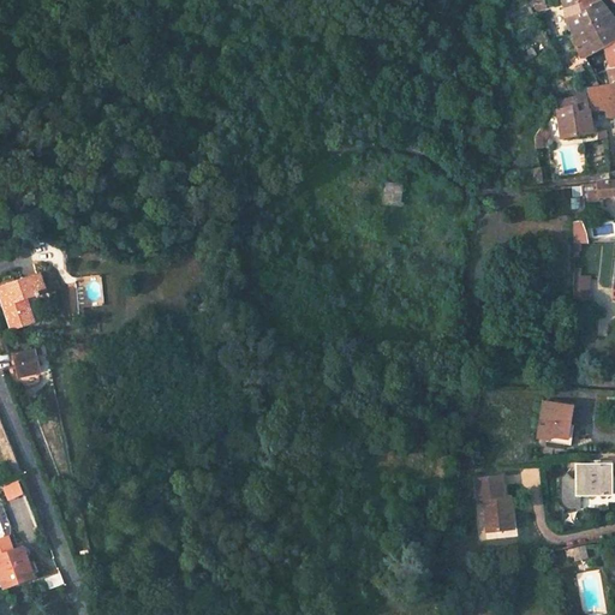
[(561,0),(574,37),(571,41),(581,55),(578,59),(579,61),(572,65),(574,71),(586,65),(585,61),(607,49),(614,43),(614,17),(602,0),(601,0),(561,0)]
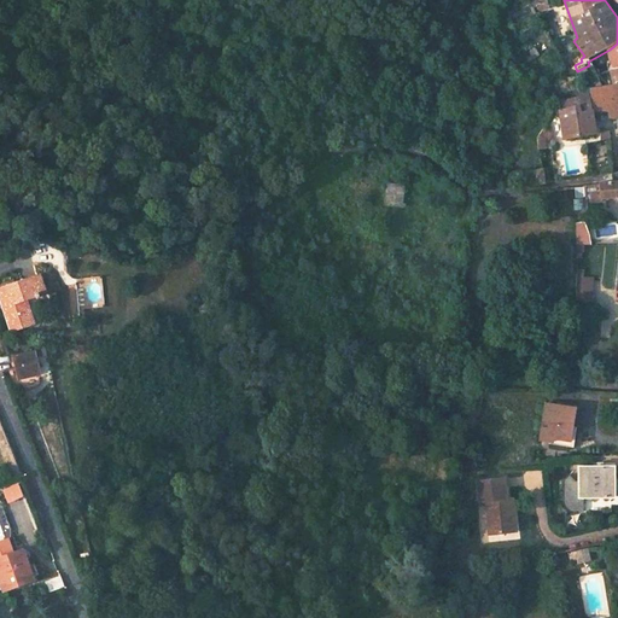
[(617,87),(600,91),(589,91),(590,97),(594,114),(607,114),(610,121),(617,121),(617,130),(617,87)]
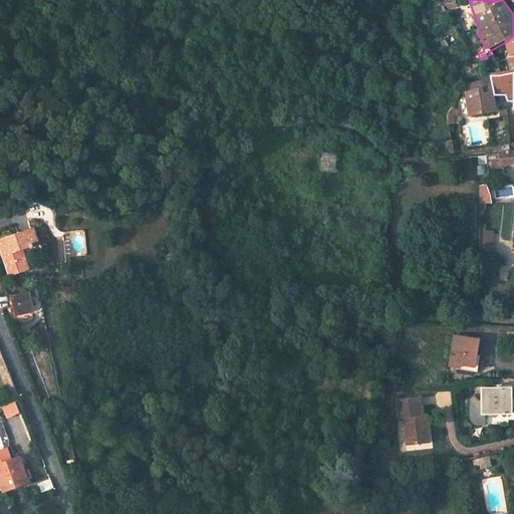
[(478,84),(462,87),(470,116),(496,113),(488,81),(478,84)]
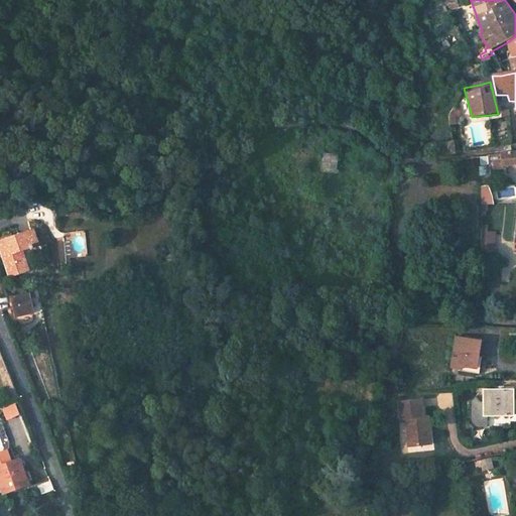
[(454,144),(442,146),(444,156),(456,154),(454,144)]
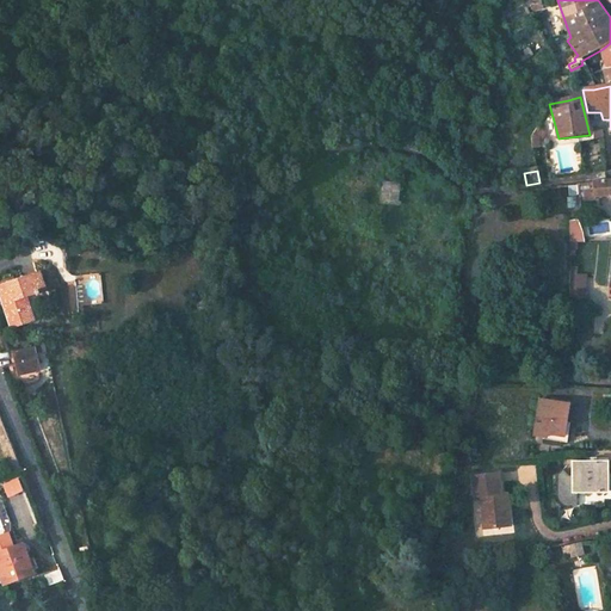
[(610,180),(609,181),(594,183),(596,197),(610,195),(610,180)]
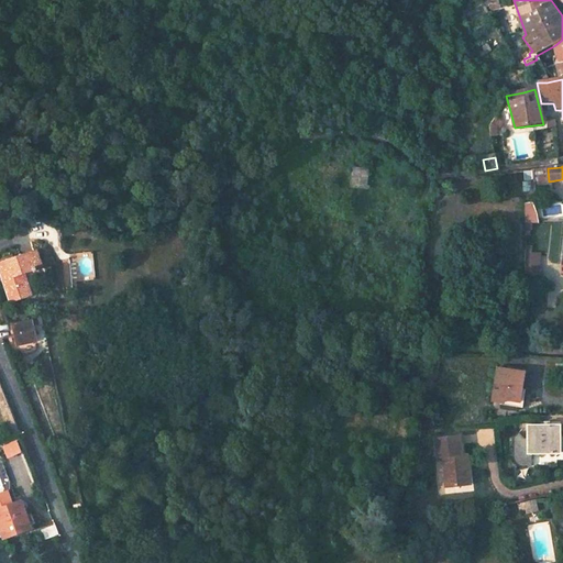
[(372,168),(354,167),(353,187),(371,188),(372,168)]
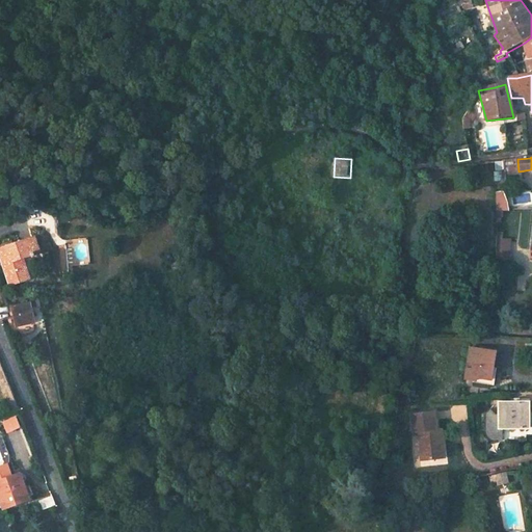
[(519,171),(517,159),(505,160),(506,169),(507,177),(519,176),(519,171)]
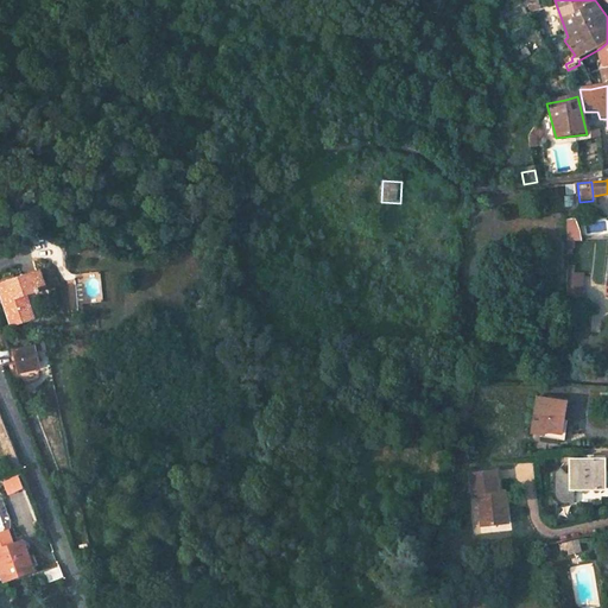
[(578,194),(577,183),(564,185),(565,195),(578,194)]
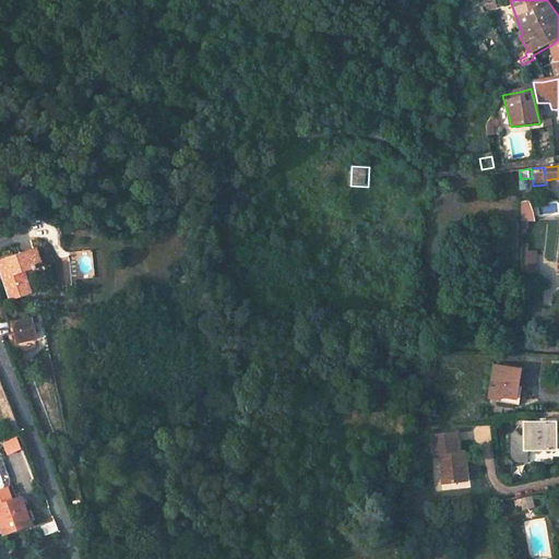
[(533,186),(532,178),(520,179),(519,179),(520,194),(530,193),(533,189),(533,186)]
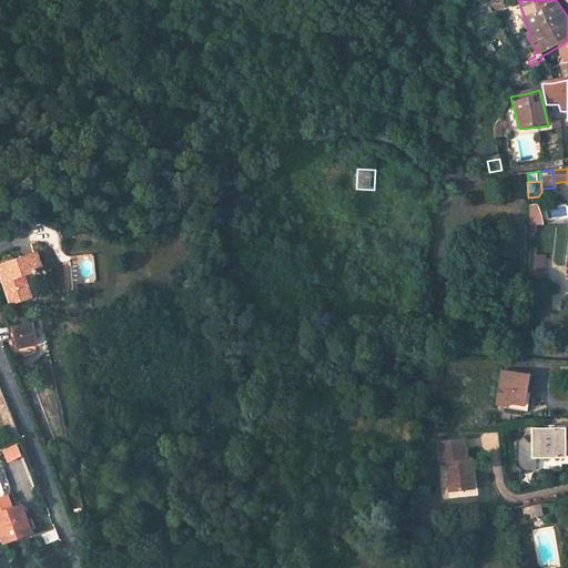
[(538,204),(529,205),(530,226),(545,225),(543,215),(538,204)]
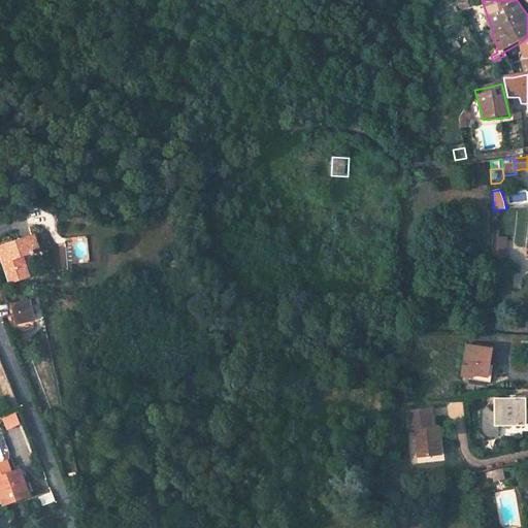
[(499,230),(494,230),(493,258),(506,258),(507,237),(499,237),(499,230)]
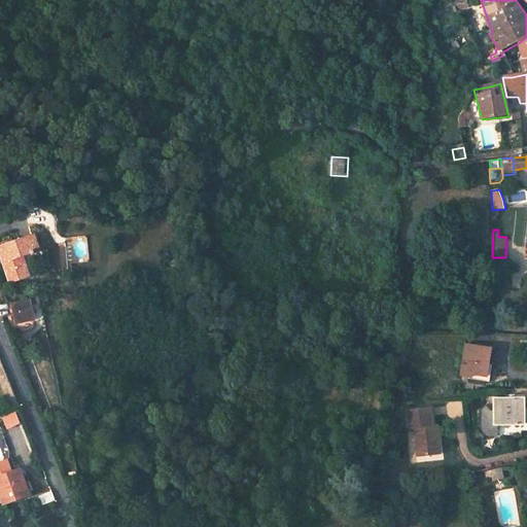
[(35,235),(0,245),(11,281),(30,276),(25,256),(40,251),(35,235)]
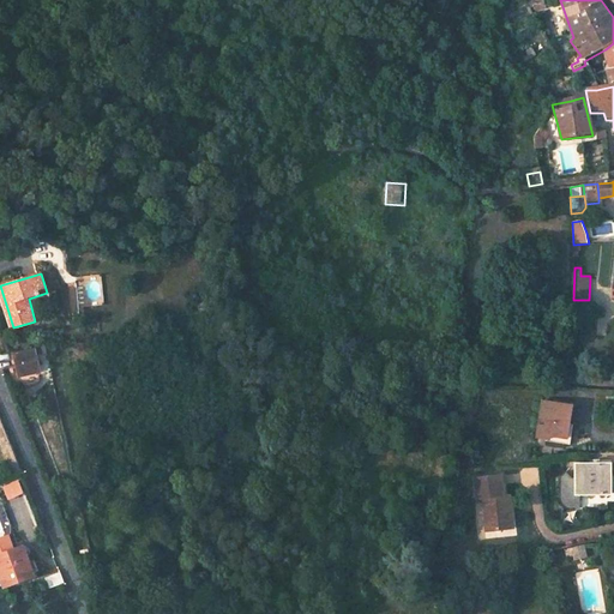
[(36,354),(18,355),(22,377),(38,375),(36,354)]
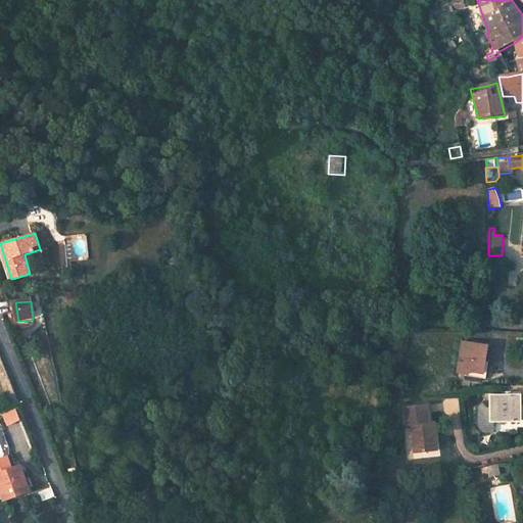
[(486,343),(462,339),(456,370),(466,372),(467,368),(482,371),(486,343)]
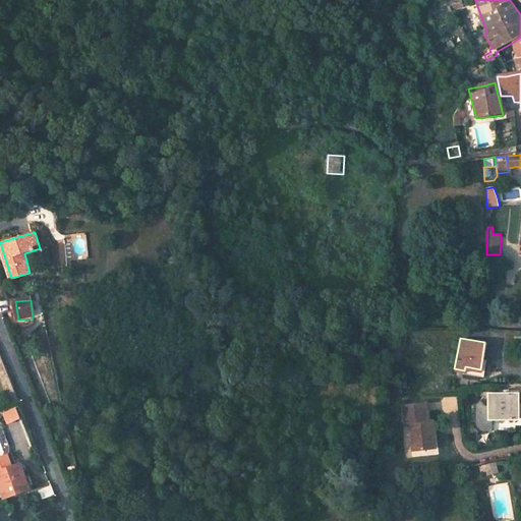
[(493,419),(515,419),(516,402),(519,402),(519,393),(488,393),(488,406),(485,406),(481,399),(475,405),(475,422),(476,424),(478,427),(481,429),(484,430),(493,430),(493,419)]
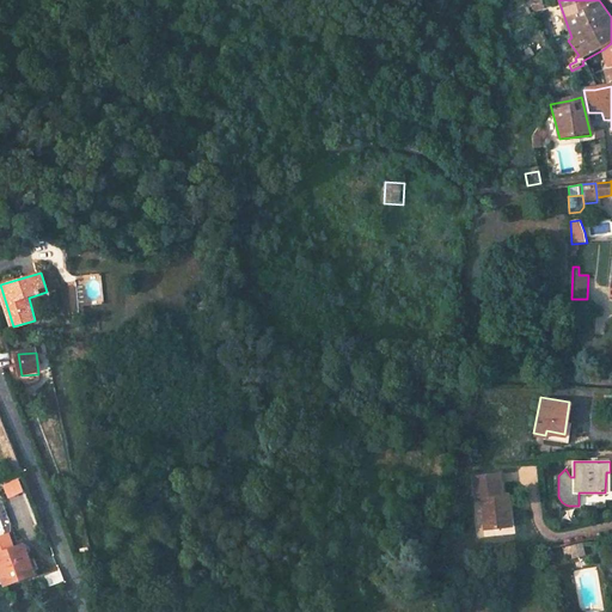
[(501,473),(475,476),(476,497),(482,497),(485,530),(503,528),(501,510),(510,510),(509,501),(501,501),(501,495),(502,495),(501,473)]
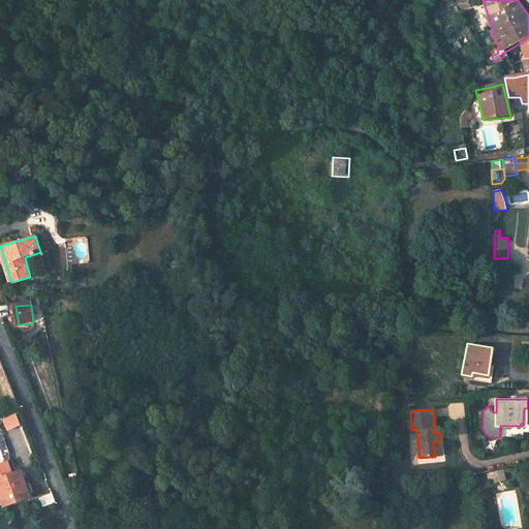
[(441,441),(433,441),(435,457),(442,456),(441,441)]
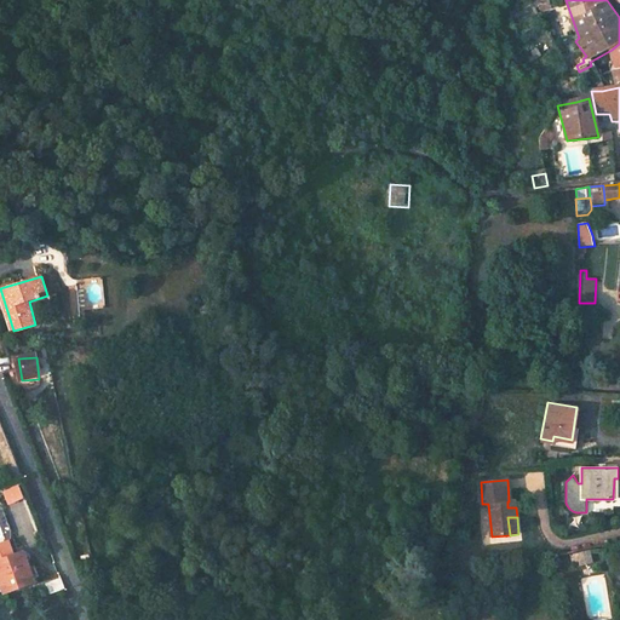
[(7,544),(0,546),(0,587),(3,586),(5,593),(35,583),(23,555),(13,557),(7,544)]
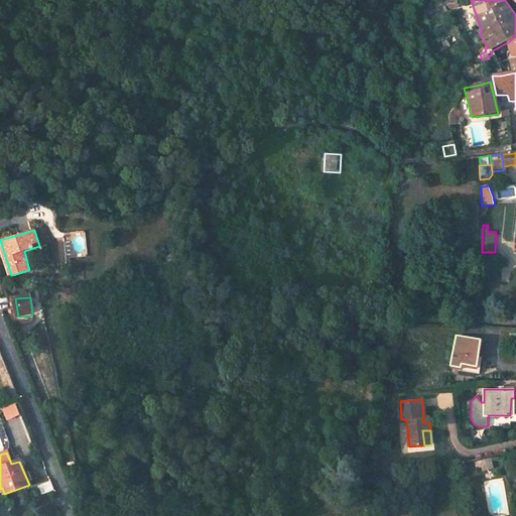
[(480,461),(481,468),(482,470),(490,469),(488,459),(480,461)]
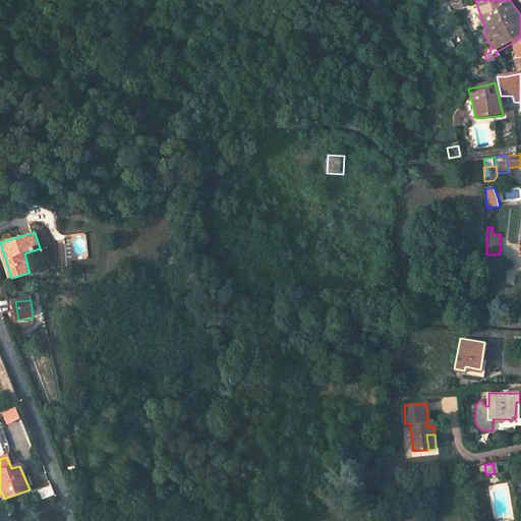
[(51,486),(39,490),(42,499),(54,495),(51,486)]
